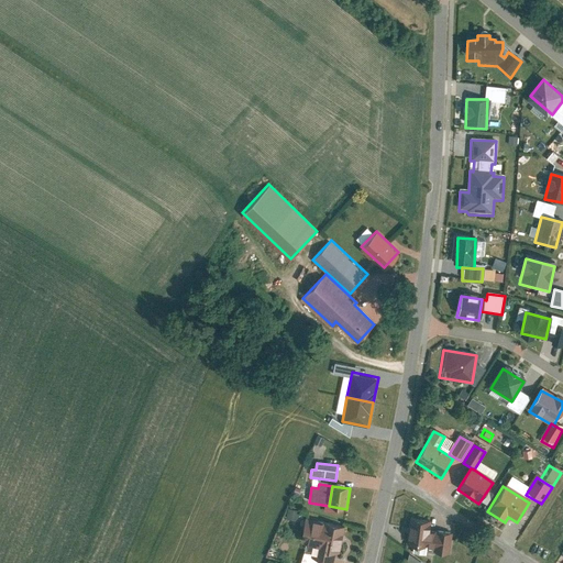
[(332,562),(334,552),(339,553),(344,528),(305,519),(299,543),(312,547),(310,558),(332,562)]
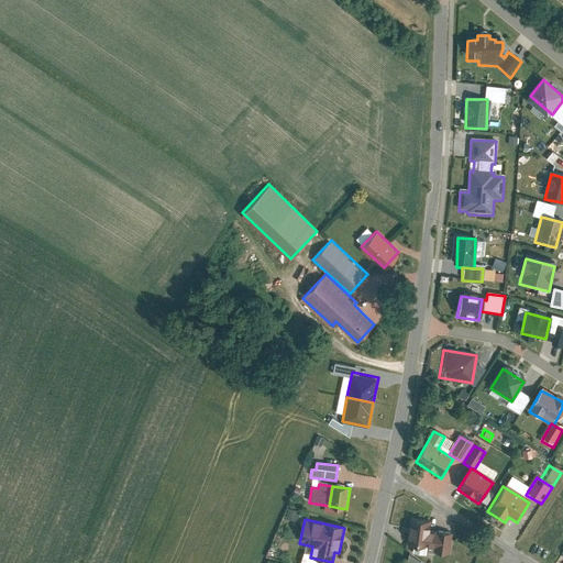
[(448,555),(450,536),(428,533),(429,523),(409,521),(406,545),(433,549),(432,553),(448,555)]
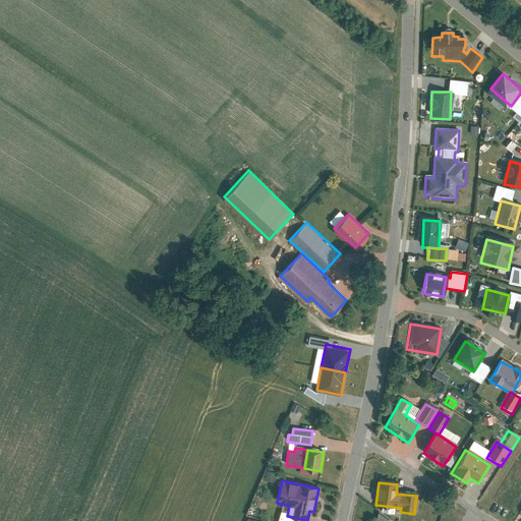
[(393,520),(394,520),(380,511),(374,520),(393,520)]
